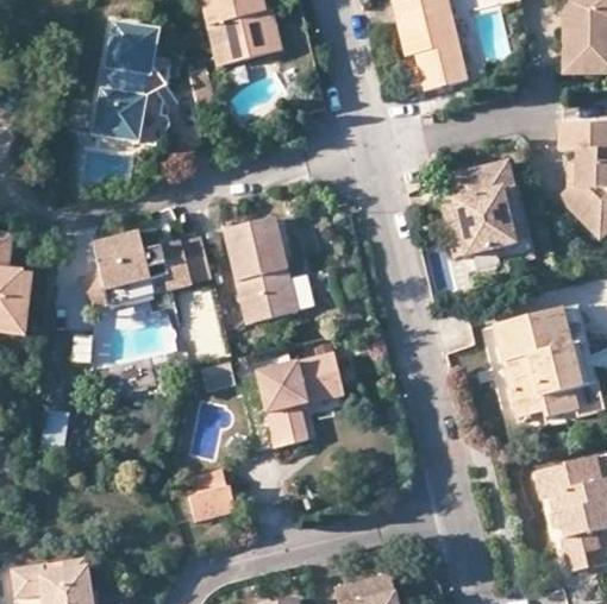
[(262,12),(268,10),(264,0),(202,0),(219,65),(271,51),(262,12)]
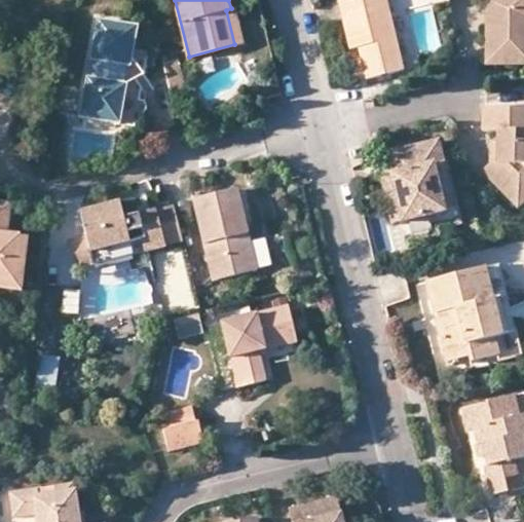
[(340,0),(356,63),(362,61),(366,79),(404,70),(386,0),(340,0)]
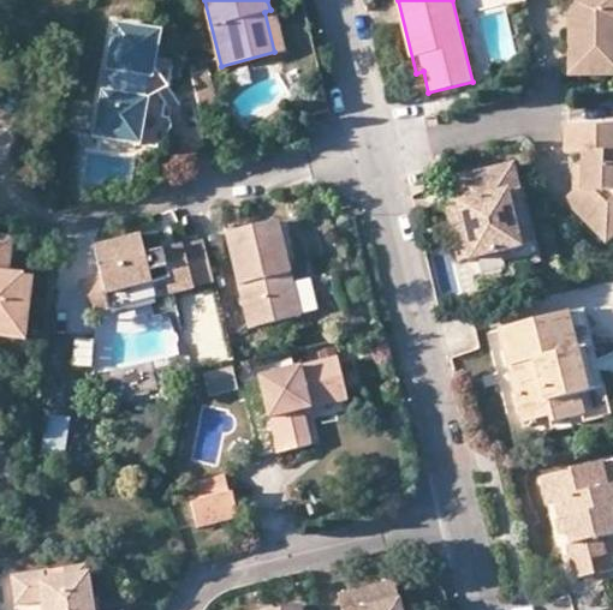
[(587,49),(587,72),(612,71),(612,0),(569,0),(570,48),(587,49)]
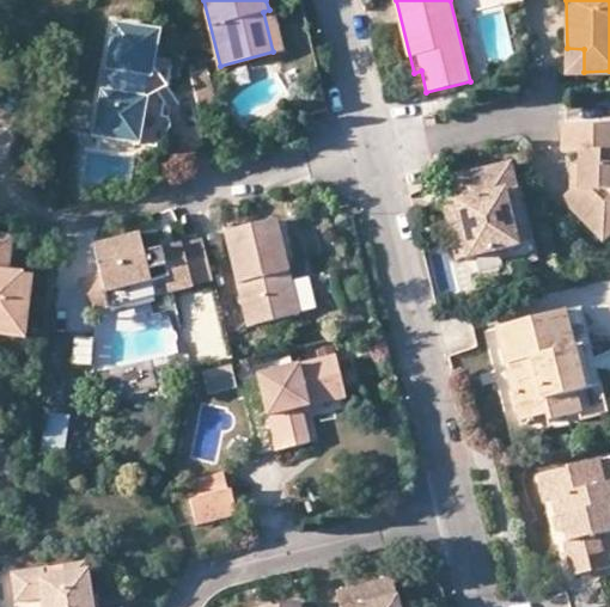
[(275,8),(269,10),(263,12),(273,51),(286,49),(275,8)]
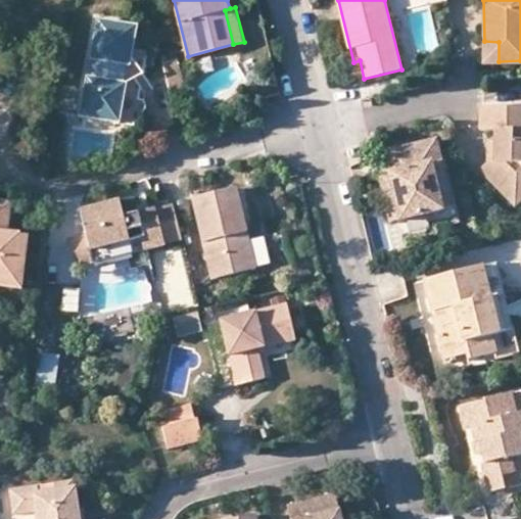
[(130,21),(96,14),(88,55),(93,56),(90,73),(86,72),(78,112),(132,123),(135,108),(138,109),(140,97),(136,97),(139,82),(119,78),(122,61),(127,62),(134,28),(130,21)]
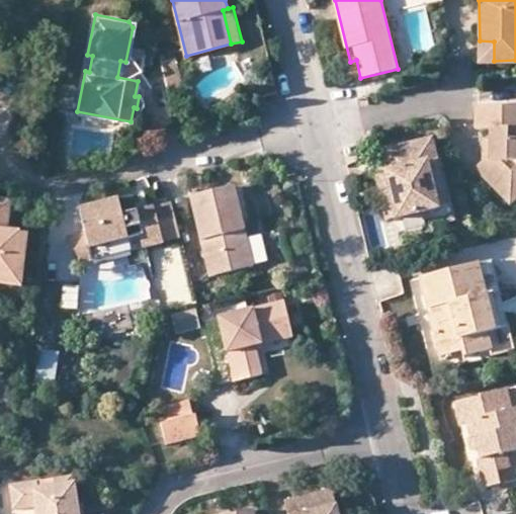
[(481,60),(494,61),(494,41),(480,40),(481,60)]
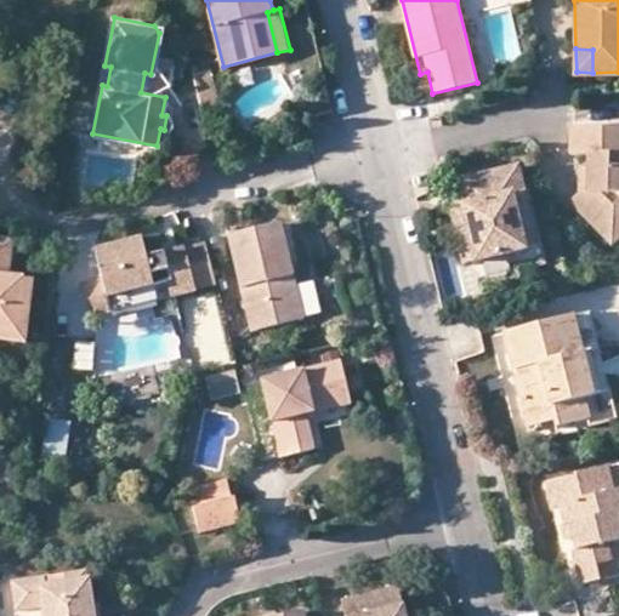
[(210,68),(194,70),(208,120),(222,115),(210,68)]
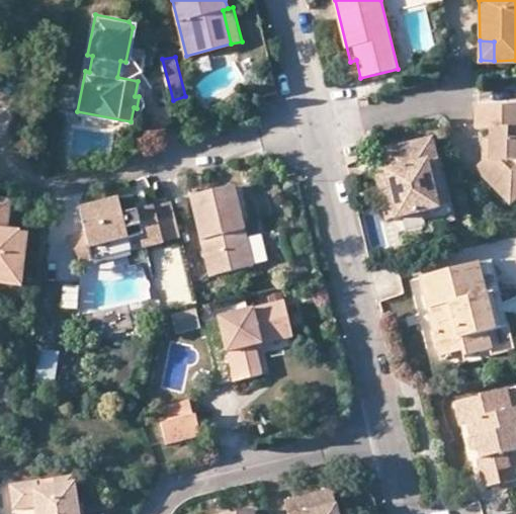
[(487,125),(487,135),(486,157),(480,156),(471,167),(493,187),(504,176),(515,187),(515,103),(474,103),(474,124),(487,125)]
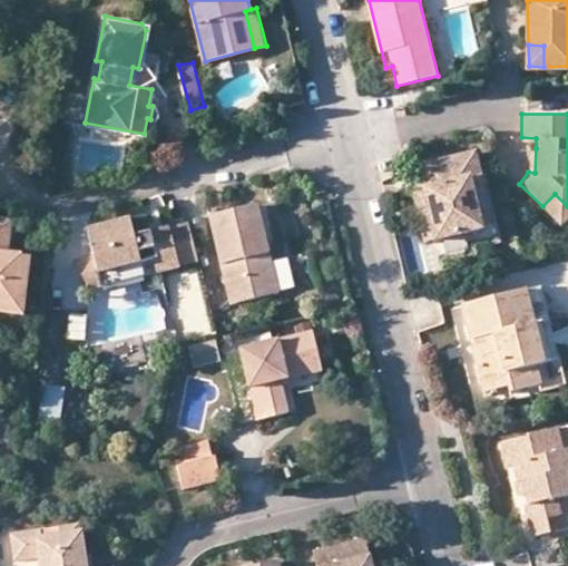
[(421,186),(433,237),(481,225),(469,174),(480,172),(475,147),(415,162),(421,186)]
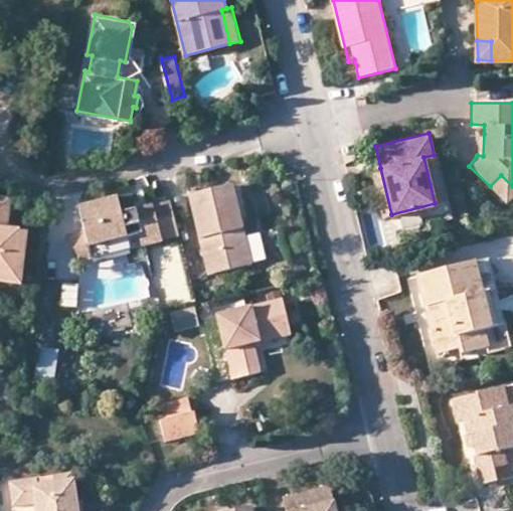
[(445,201),(434,155),(423,157),(435,203),(445,201)]
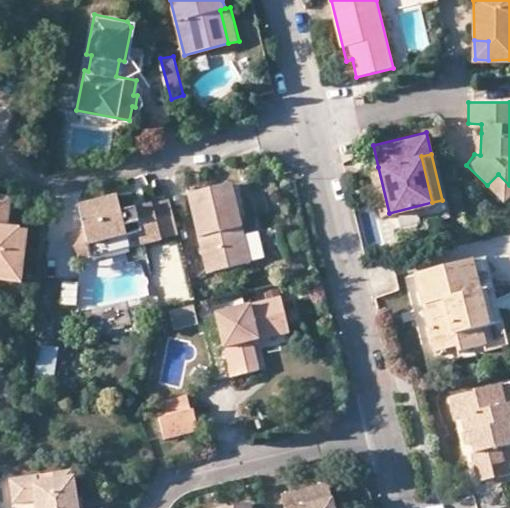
[(377,216),(389,213),(378,167),(366,169),(377,216)]
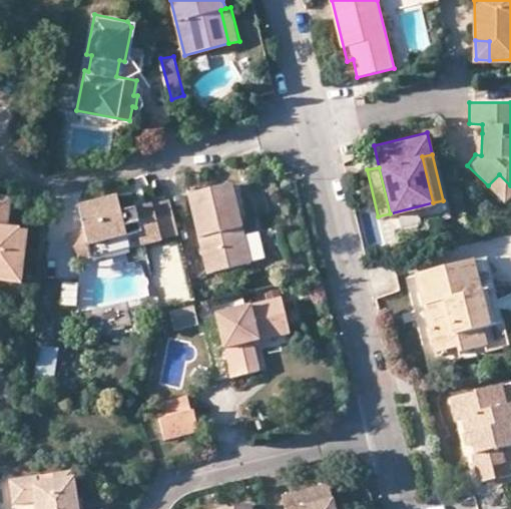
[(503,199),(510,190),(510,185),(499,174),(488,185),(503,199)]
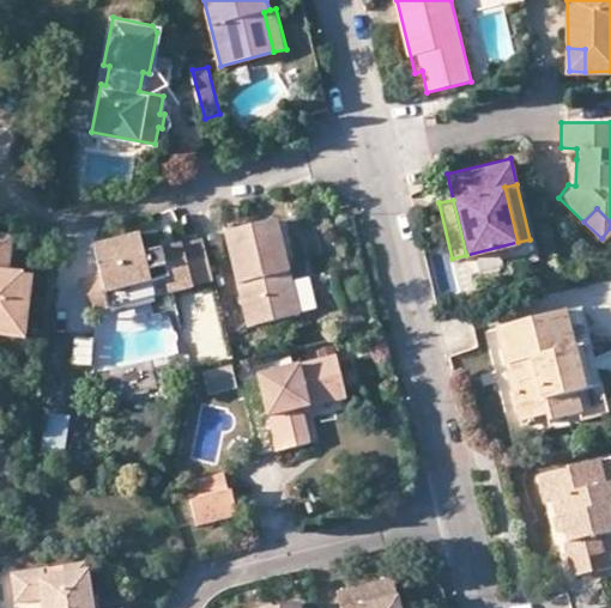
[(249,327),(302,315),(279,220),(227,233),(249,327)]
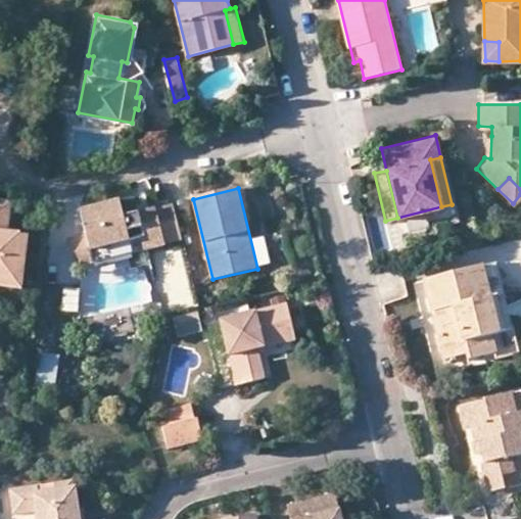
[(142,235),(145,247),(180,237),(171,200),(123,213),(119,196),(77,206),(84,231),(66,235),(74,266),(92,261),(89,248),(142,235)]
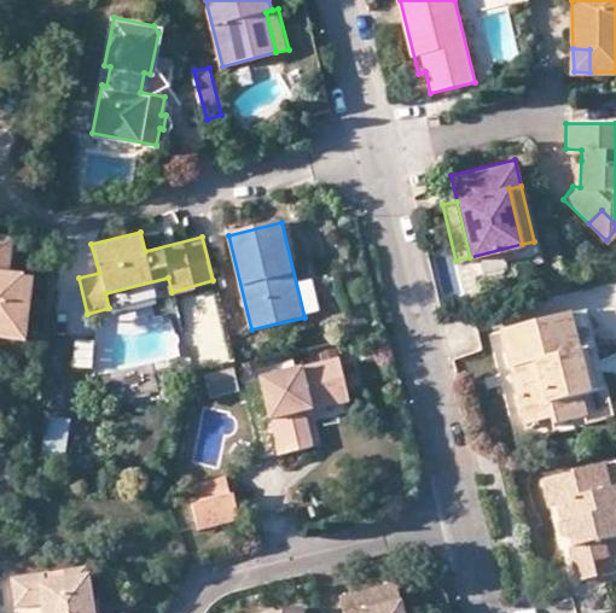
[(0,330),(22,333),(29,279),(13,278),(17,241),(0,239),(0,330)]
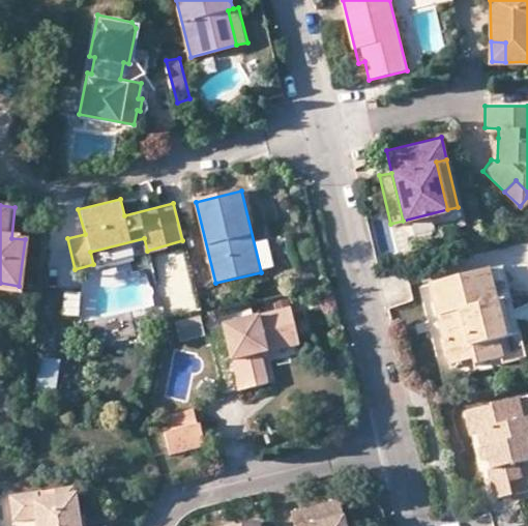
[(93,264),(147,251),(144,238),(90,252),(93,264)]
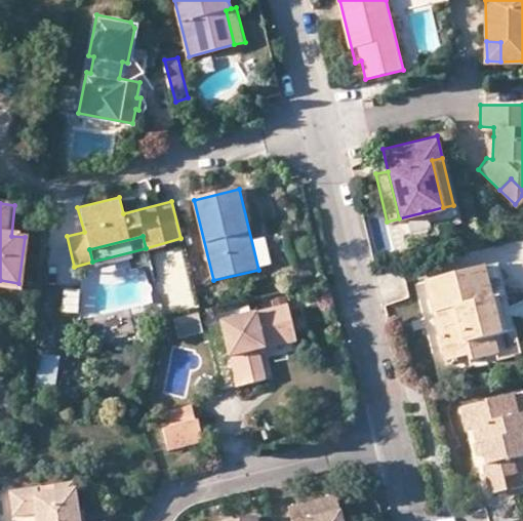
[(0,288),(26,291),(32,238),(25,237),(18,283),(0,280),(0,288)]
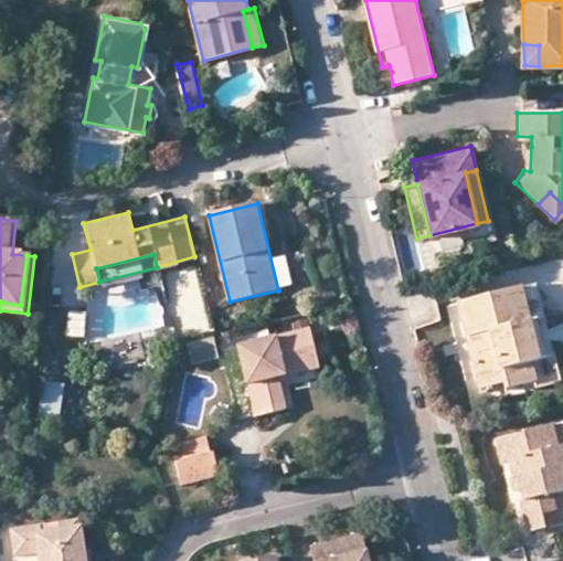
[(534,279),(456,298),(477,384),(502,378),(505,384),(534,377),(530,358),(539,356),(529,315),(542,311),(534,279)]
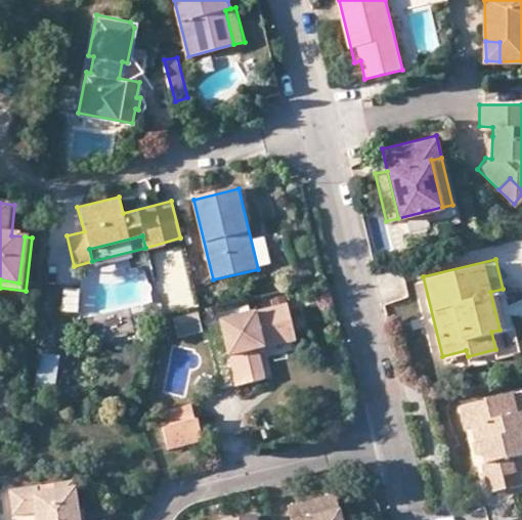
[(265,342),(295,335),(289,306),(221,321),(236,387),(267,380),(261,351),(267,349),(265,342)]
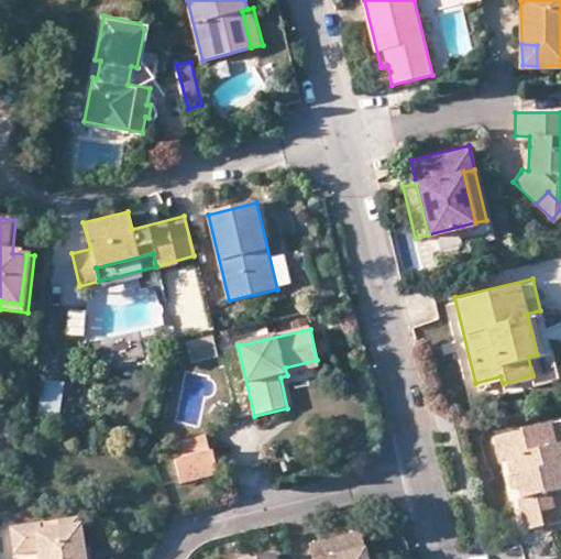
[(194,361),(216,354),(211,338),(189,343),(194,361)]
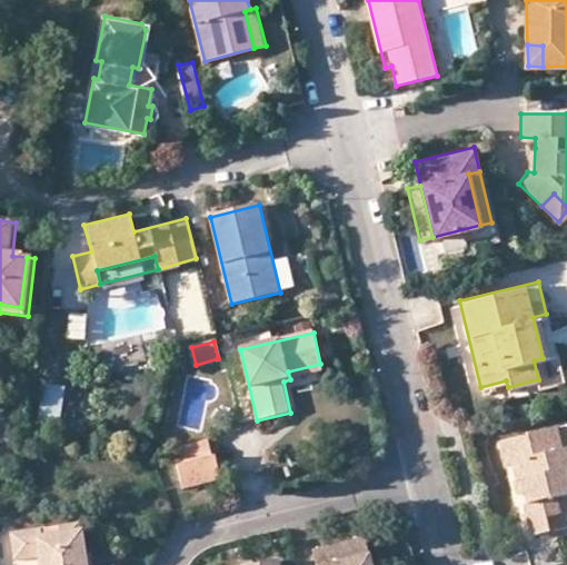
[(322,373),(320,364),(288,372),(290,379),(322,373)]
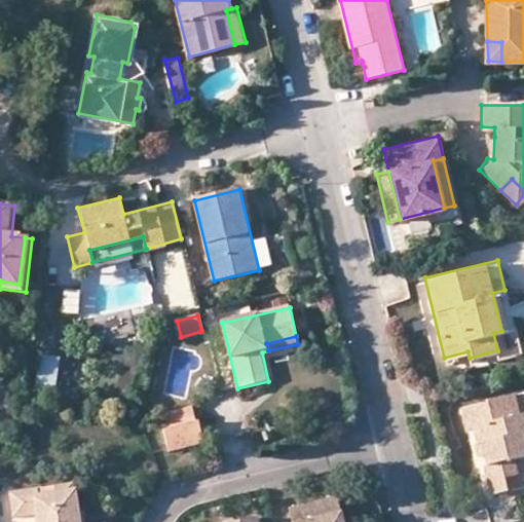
[(54,356),(36,353),(33,384),(51,386),(54,356)]
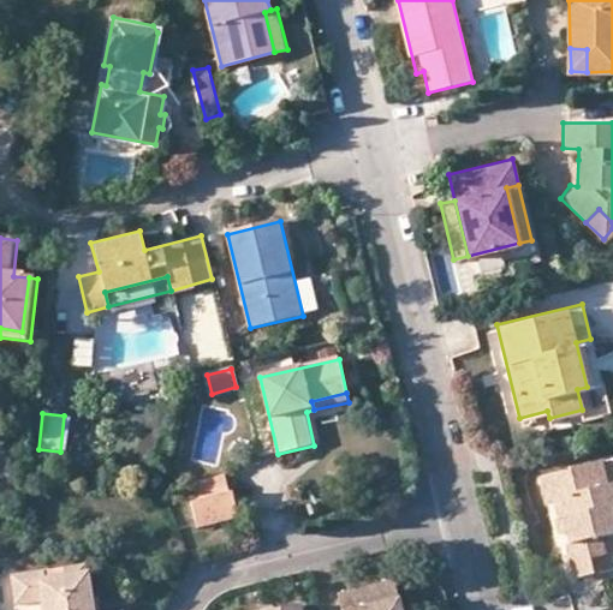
[(571,468),(539,476),(545,497),(555,495),(565,539),(563,540),(570,574),(591,569),(588,552),(612,546),(612,456),(612,454),(570,464),(571,468)]
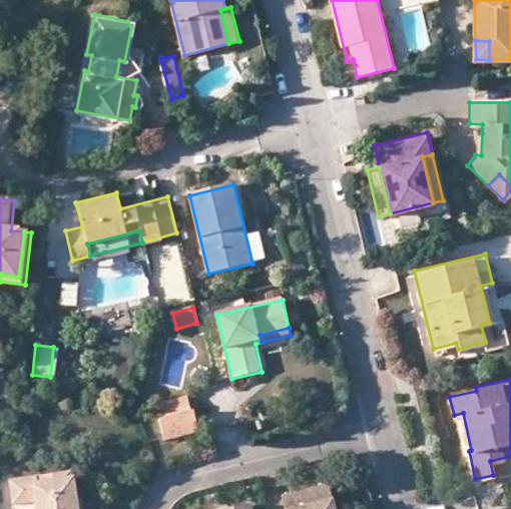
[(184,392),(154,400),(162,438),(198,430),(192,406),(187,407),(184,392)]
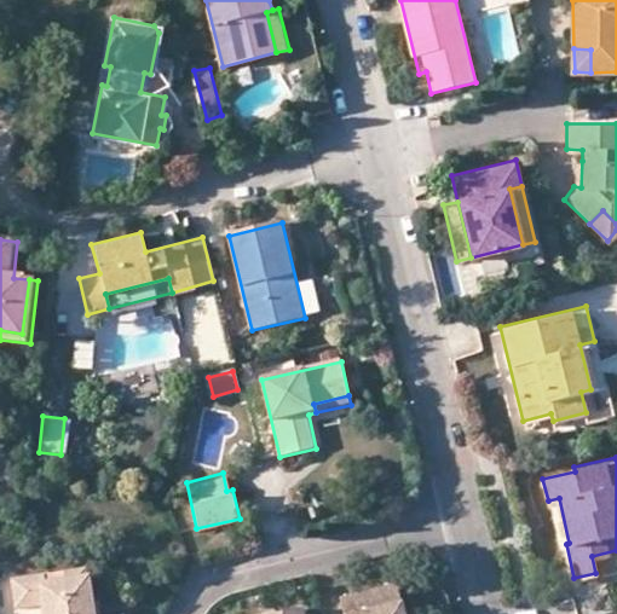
[(121,613),(105,613),(90,613),(87,596),(84,566),(61,569),(62,578),(44,579),(42,572),(10,575),(13,604),(41,602),(42,613),(121,613)]
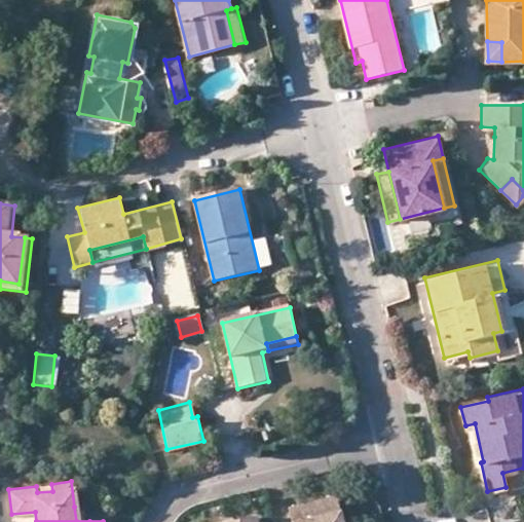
[(341,521),(335,493),(289,505),(292,521),(341,521)]
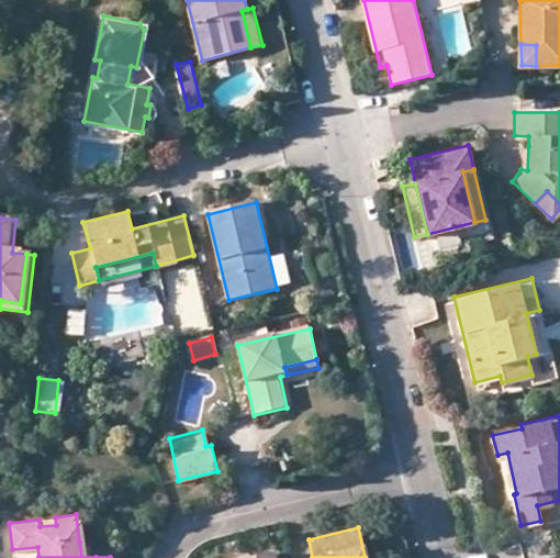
[(87,540),(79,542),(81,557),(89,557),(87,540)]
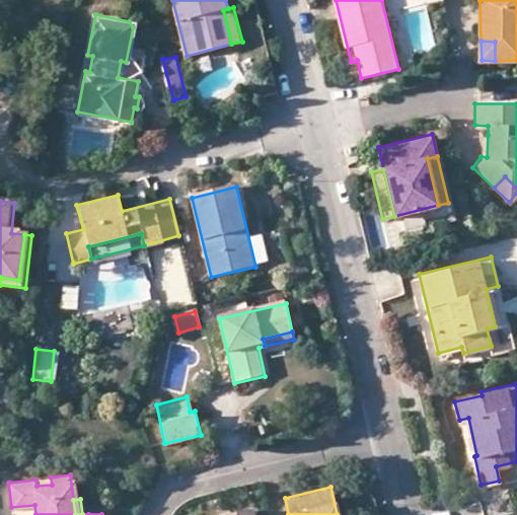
All buildings are outlined.
